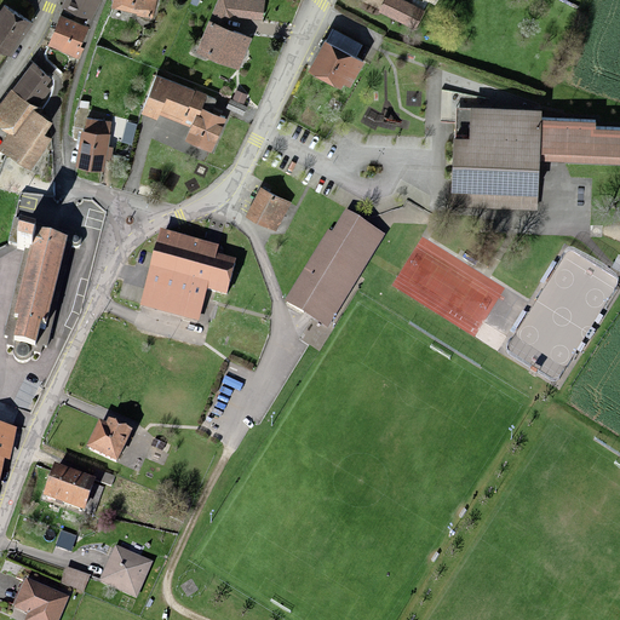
[(68,0),(64,10),(89,21),(97,1),(93,0),(68,0)]
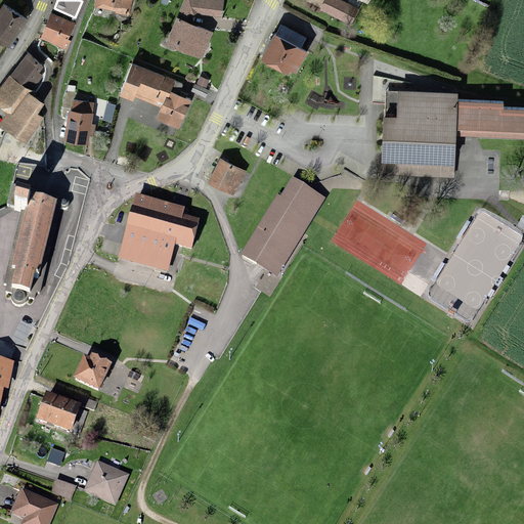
[(95,0),(94,5),(116,10),(115,14),(124,17),(128,0),(95,0)]
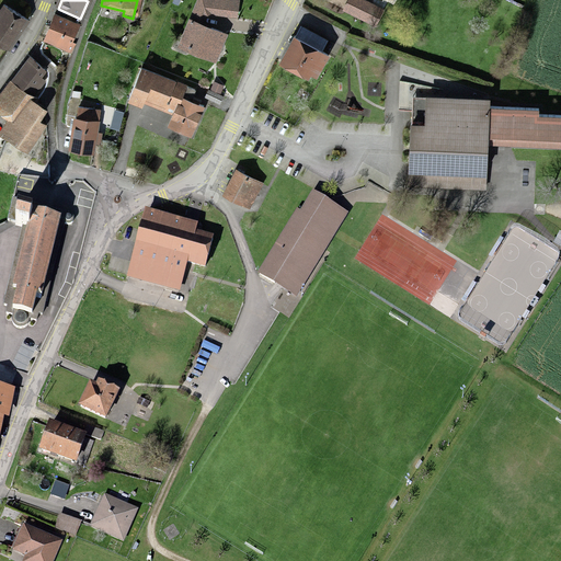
[(201,27),(204,21),(208,19),(206,13),(210,0),(196,0),(179,49),(187,53),(187,55),(201,60),(204,58),(219,64),(229,37),(201,27)]
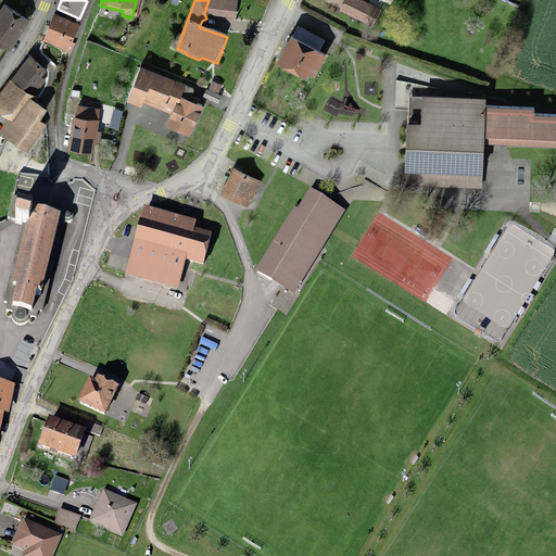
[(367,7),(352,0),(349,0),(342,13),(375,29),(380,17),(365,10),(367,7)]
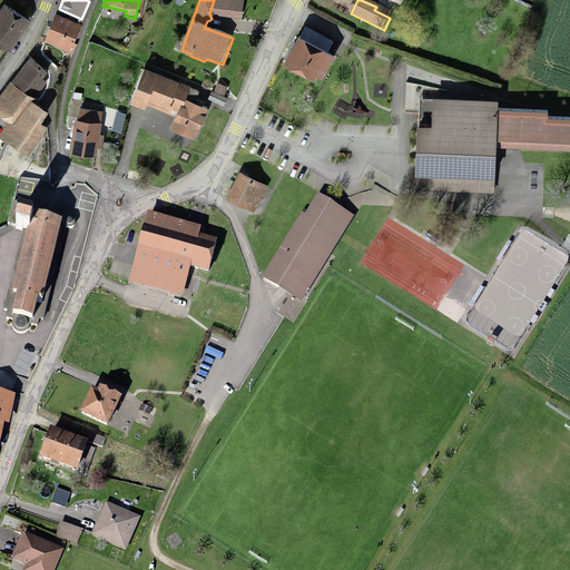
[(5,10),(0,17),(0,47),(10,53),(28,25),(5,10)]
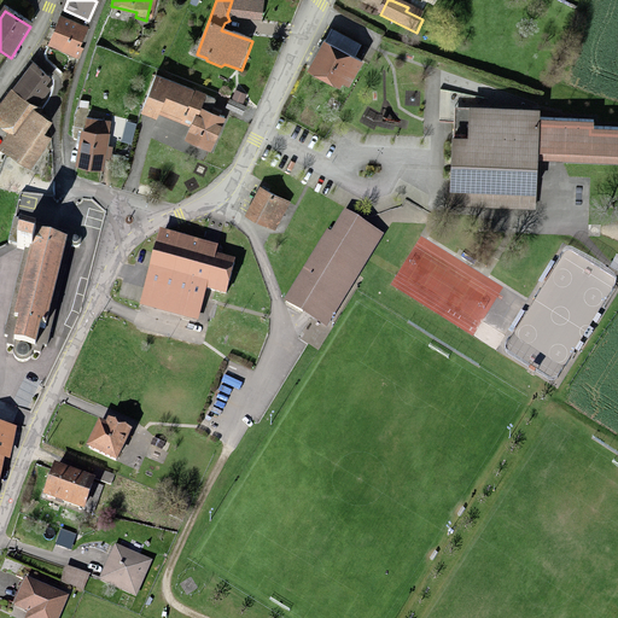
[(59,17),(45,47),(79,62),(83,52),(79,50),(88,30),(59,17)]
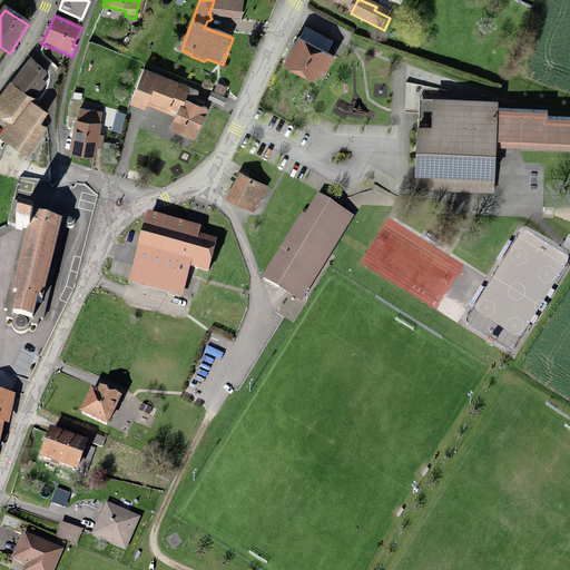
[(336,59),(327,55),(334,43),(305,28),(286,65),(314,80),(316,78),(324,81),(336,59)]
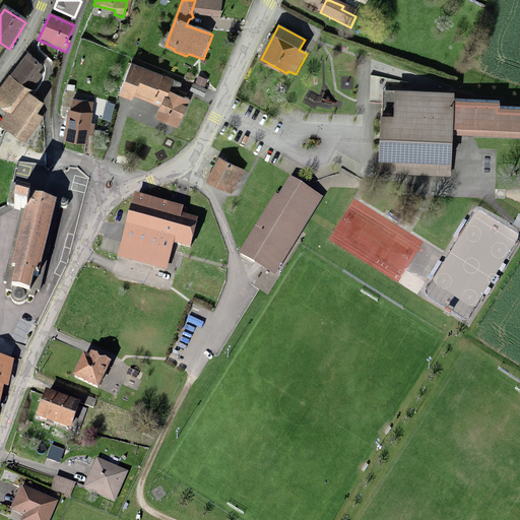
[(41,103),(30,94),(43,78),(39,75),(43,68),(24,54),(8,75),(11,77),(0,90),(0,104),(10,112),(0,124),(0,125),(23,143),(42,119),(34,113),(41,103)]
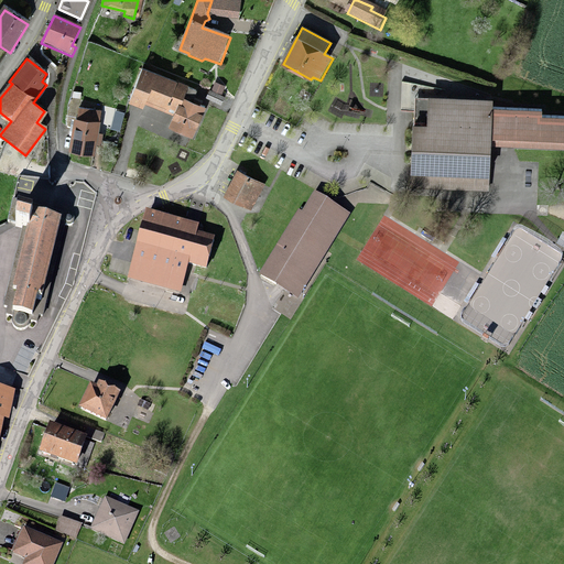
[(196,93),(142,71),(129,105),(142,110),(144,105),(174,117),(171,127),(194,136),(205,108),(192,104),(196,93)]
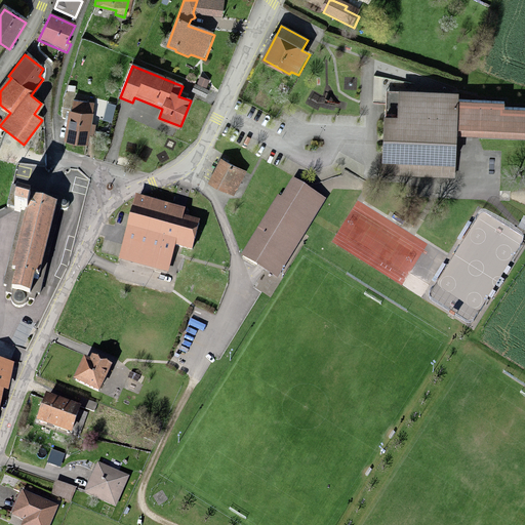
[(455,176),(457,132),(524,135),(524,103),(505,103),(505,97),(458,95),(458,87),(399,84),(398,109),(385,108),(381,172),(455,176)]
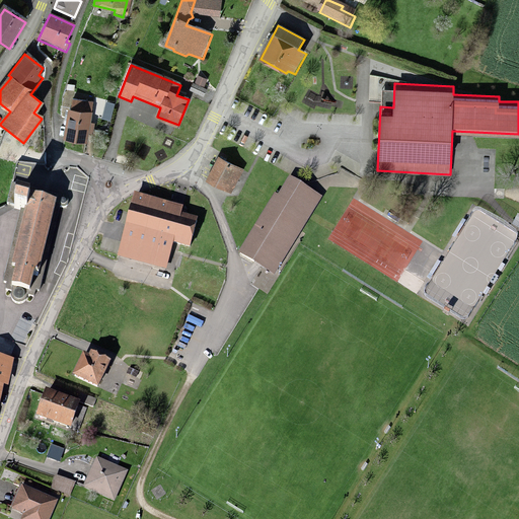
[(207,91),(192,85),(189,93),(204,99),(207,91)]
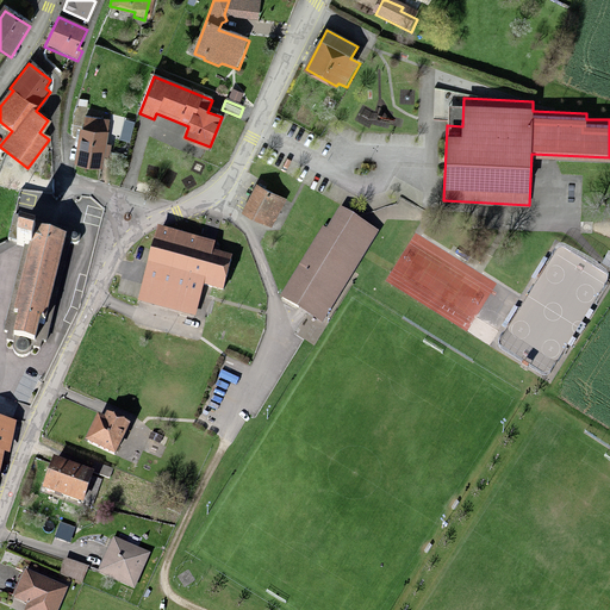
[(85,118),(75,163),(100,169),(105,145),(111,147),(113,139),(104,137),(107,123),(85,118)]
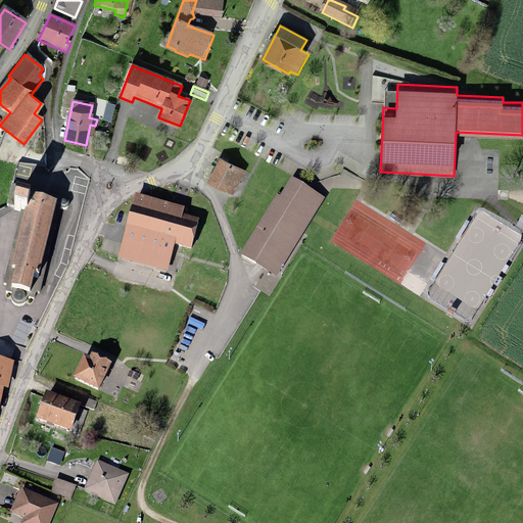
[(246,169),(221,153),(207,179),(233,194),(246,169)]
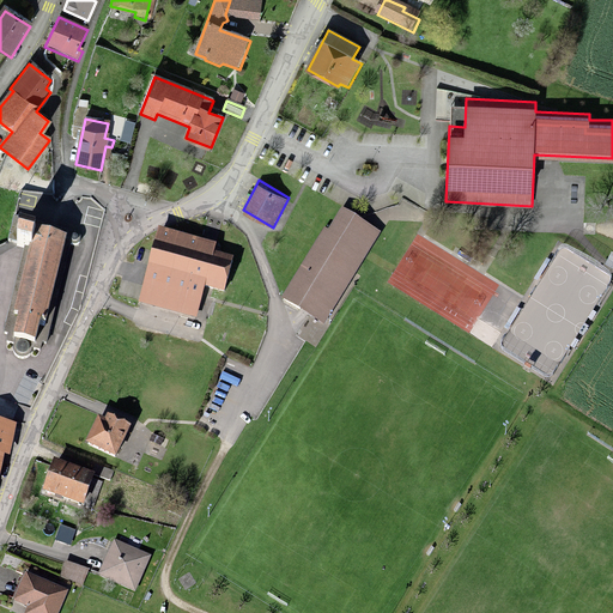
[(325,228),(281,297),(325,323),(382,231),(343,206),(329,229),(325,228)]
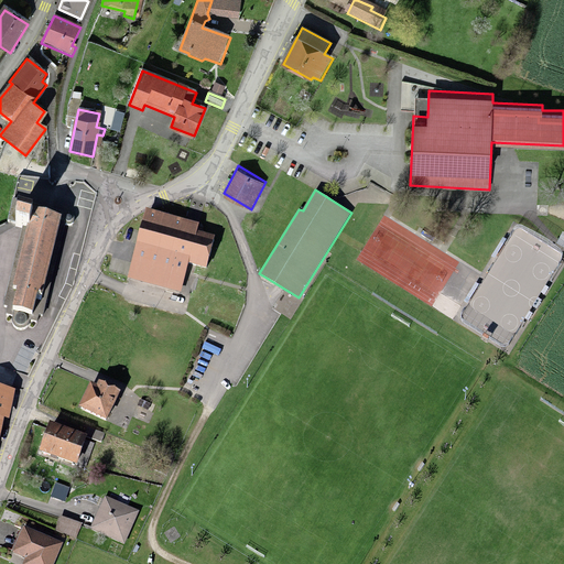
[(68,217),(64,219),(18,206),(12,227),(23,229),(1,308),(6,311),(3,318),(12,320),(10,323),(9,325),(9,326),(10,329),(12,332),(15,334),(19,335),(22,334),(24,332),(26,329),(28,327),(26,324),(35,326),(38,318),(40,320),(65,227),(68,228),(71,228),(72,227),(74,223),(72,219),(68,217)]
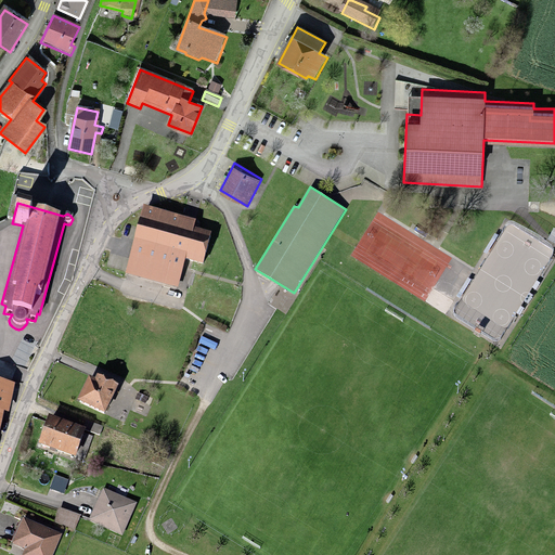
[(142,211),(126,275),(178,288),(184,263),(204,269),(211,237),(193,233),(195,224),(142,211)]
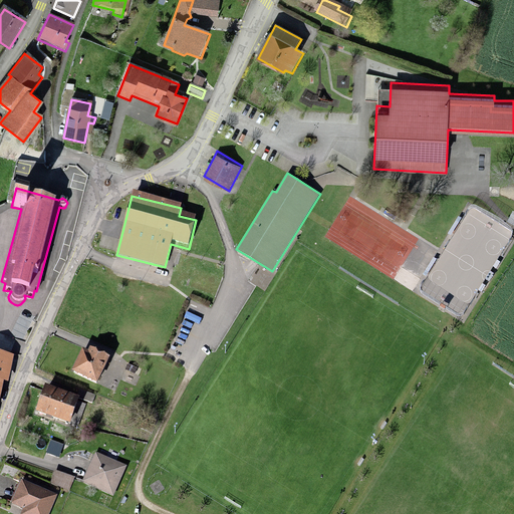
[(81,353),(71,375),(97,387),(109,360),(99,356),(100,354),(93,351),(92,354),(89,352),(87,356),(81,353)]
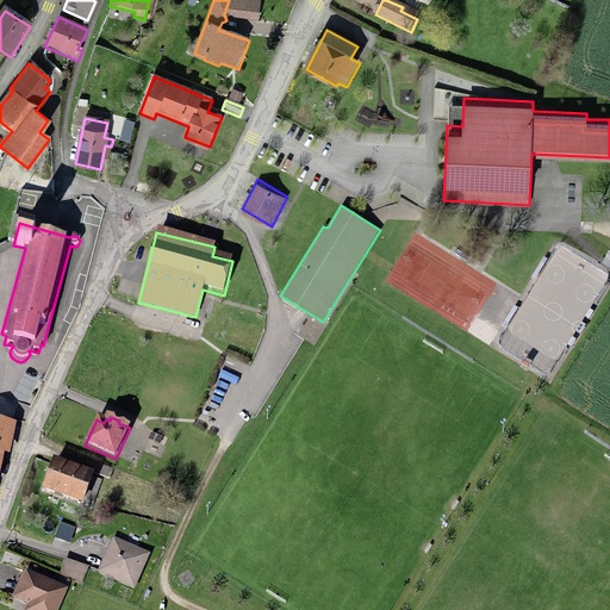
[(0,464),(2,454),(7,455),(14,423),(0,419),(0,464)]
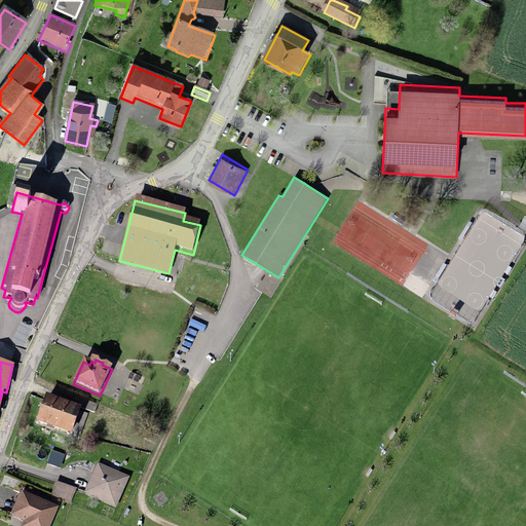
[(130,373),(127,379),(143,386),(146,379),(130,373)]
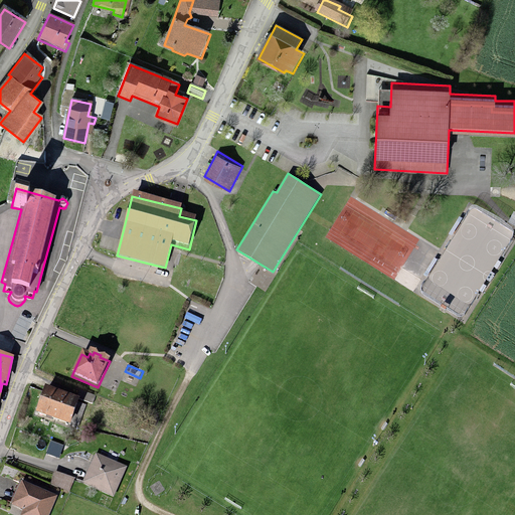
[(43,392),(36,413),(79,428),(87,407),(43,392)]
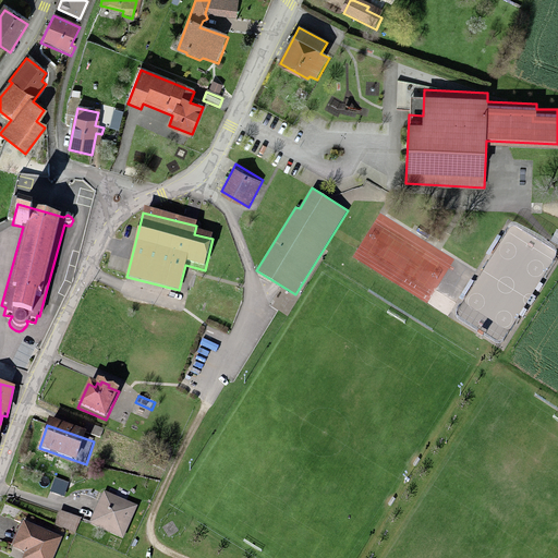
[(102,434),(85,427),(83,435),(100,441),(102,434)]
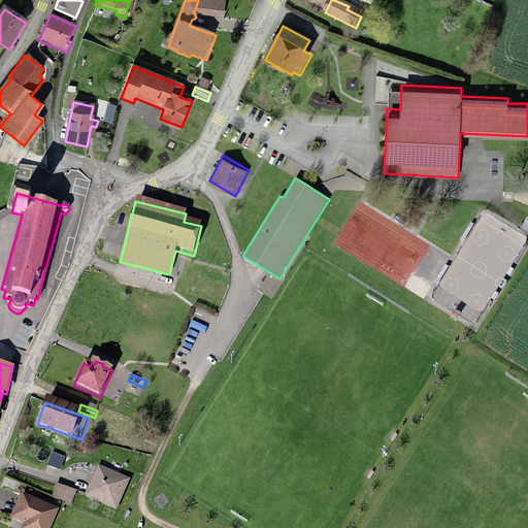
[(99,470),(87,498),(118,510),(129,484),(99,470)]
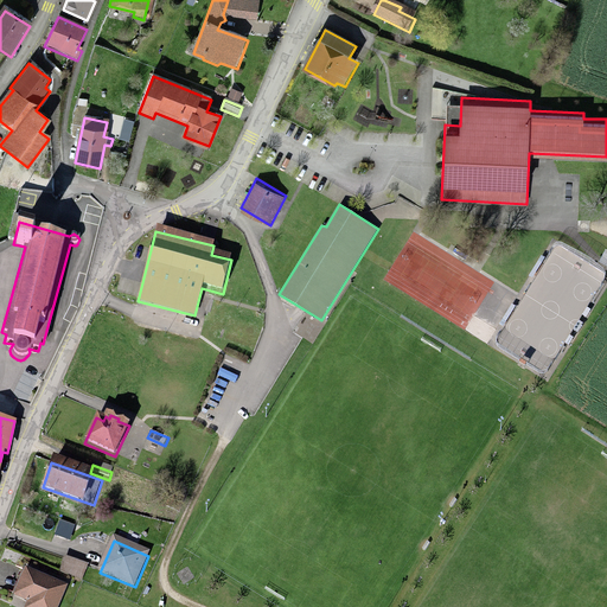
[(64,560),(61,572),(83,580),(88,568),(64,560)]
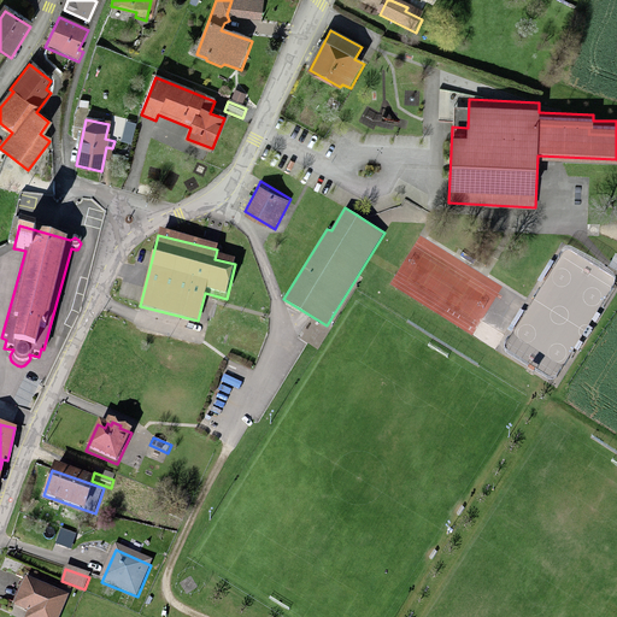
[(28,575),(13,609),(28,615),(27,616),(60,616),(71,594),(28,575)]
